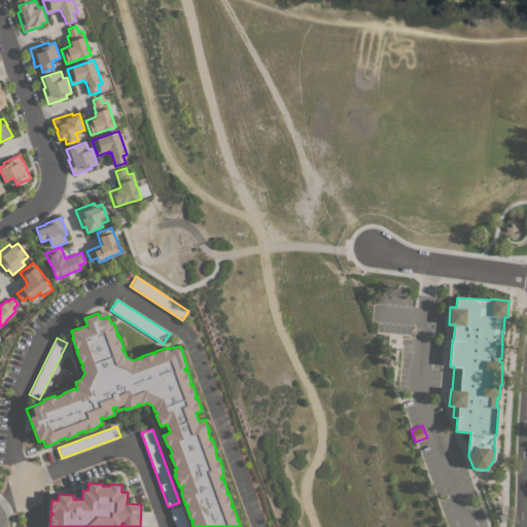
[(187,526),(175,526),(169,508),(180,505),(187,526)]
